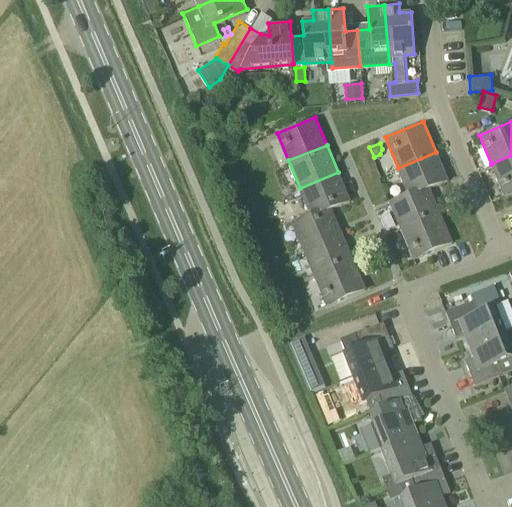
[(447,178),(436,152),(398,168),(408,192),(409,195),(429,186),(447,178)]
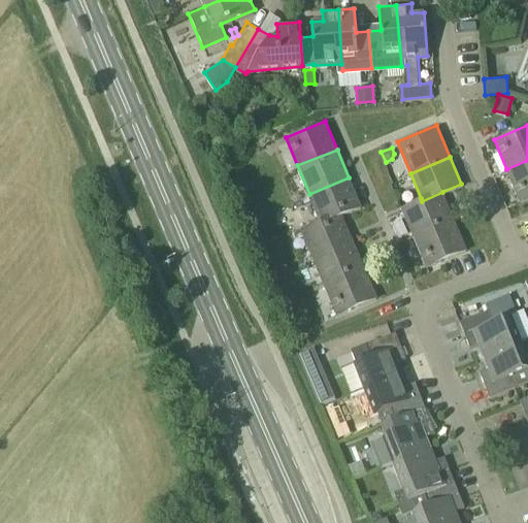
[(519,199),(527,194),(527,160),(506,169),(519,199)]
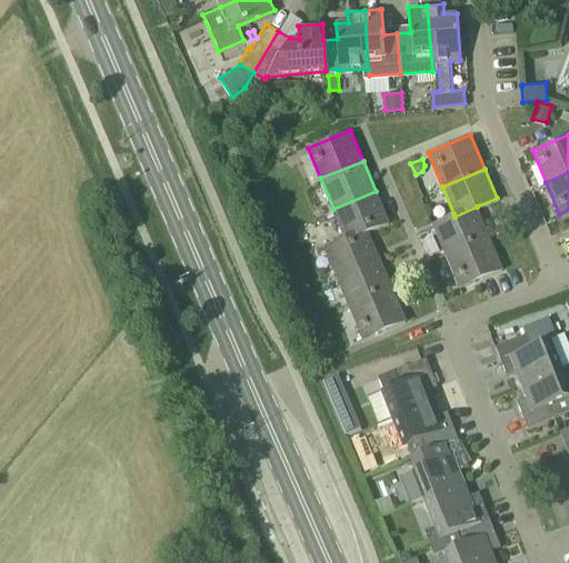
[(333,209),(345,235),(346,240),(368,231),(389,222),(376,191),(333,209)]
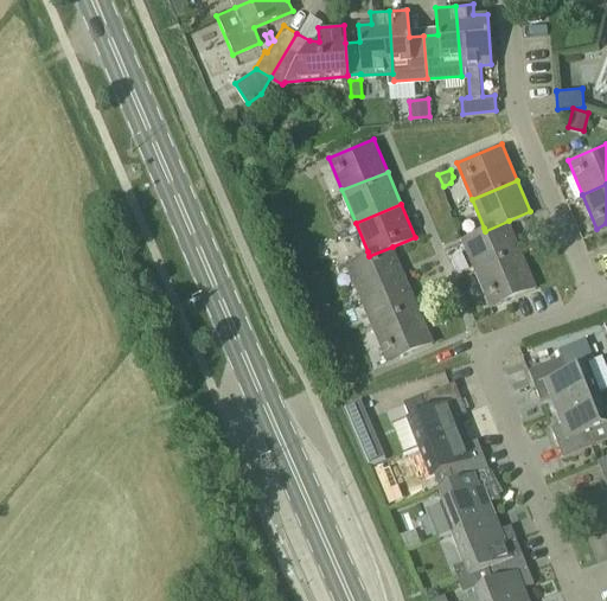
[(522,254),(509,221),(485,231),(484,228),(461,237),(477,272),(522,254)]
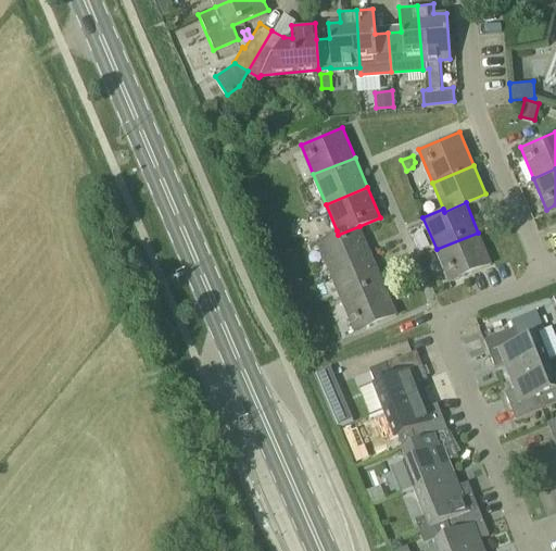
[(330,272),(371,254),(359,226),(338,235),(337,230),(316,239),(330,272)]
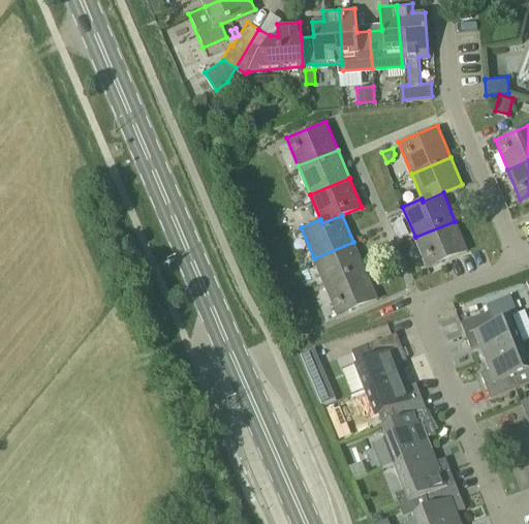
[(427,266),(466,249),(455,221),(415,237),(427,266)]
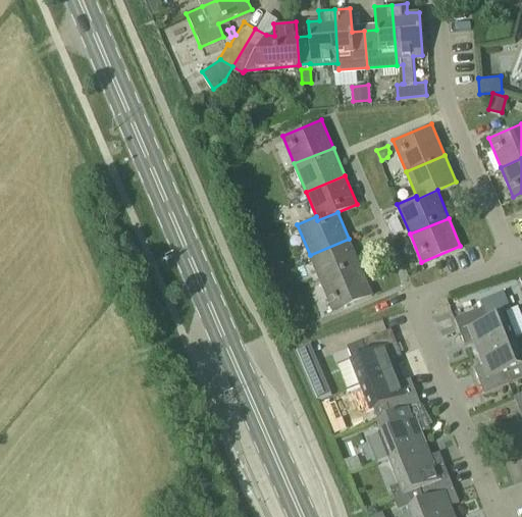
[(360,266),(349,239),(310,255),(321,282),(360,266)]
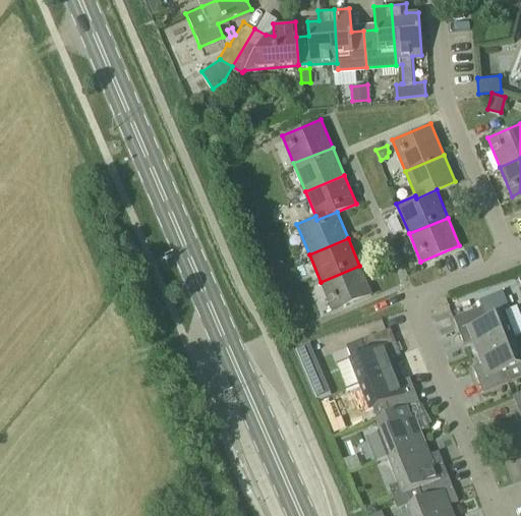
[(332,309),(370,293),(359,266),(321,282),(332,309)]
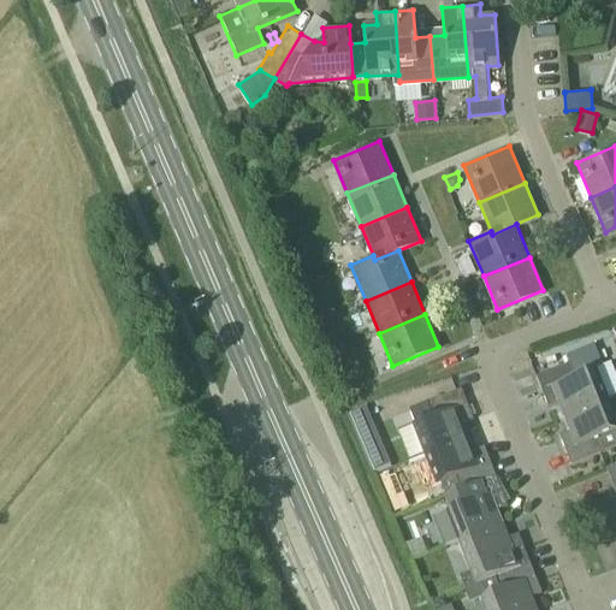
[(548,402),(557,398),(563,413),(609,395),(615,391),(615,363),(614,359),(605,362),(597,342),(570,351),(573,357),(535,372),(548,402)]
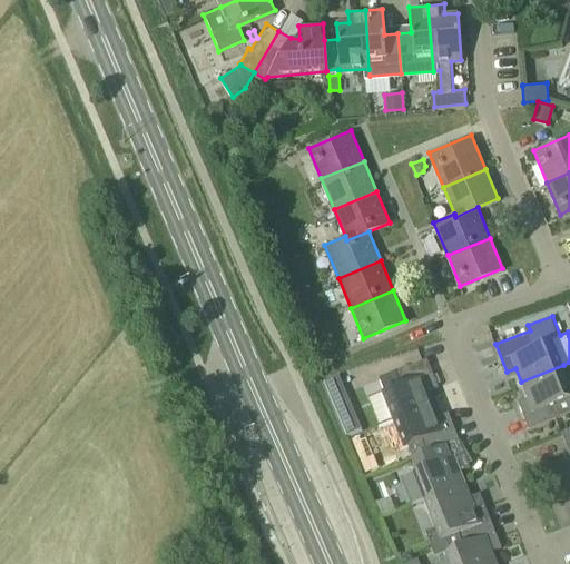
[(433,401),(428,388),(438,384),(426,356),(394,368),(399,383),(381,389),(392,417),(433,401)]
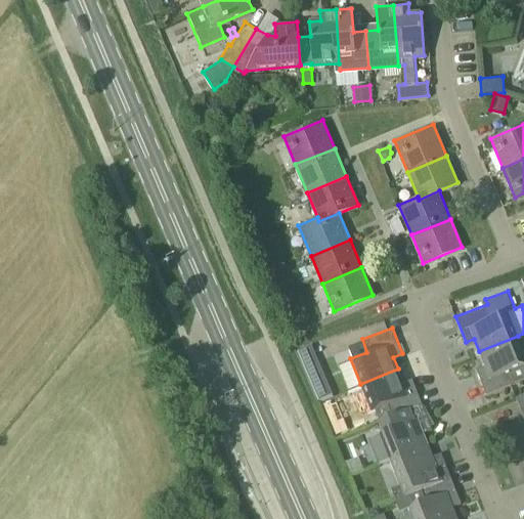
[(523,352),(518,336),(479,351),(483,363),(474,366),(484,393),(523,378),(523,352)]
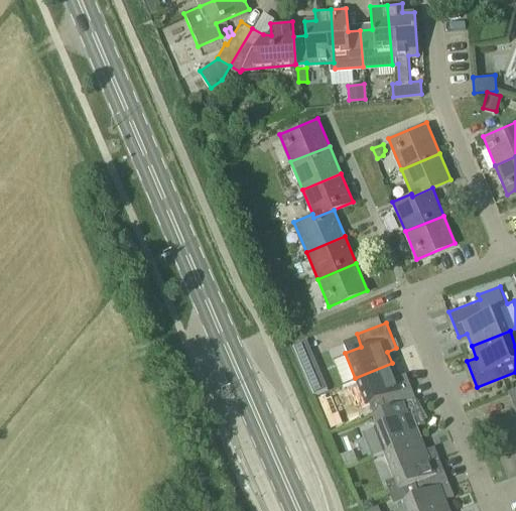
[(306,338),(293,343),(314,392),(328,386),(306,338)]
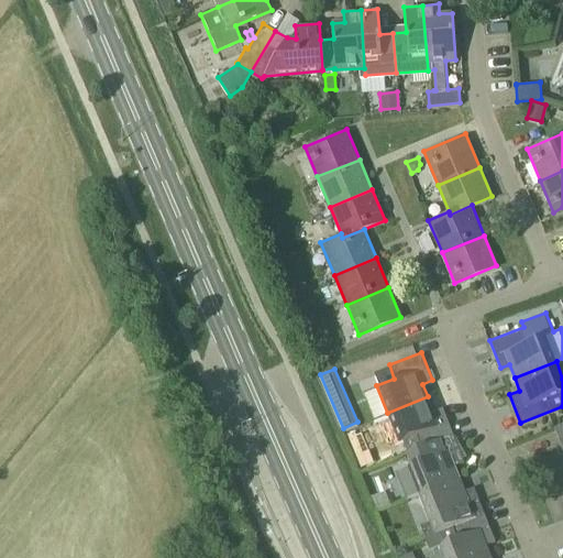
[(443,406),(433,409),(428,396),(387,413),(398,440),(403,438),(408,450),(453,431),(443,406)]
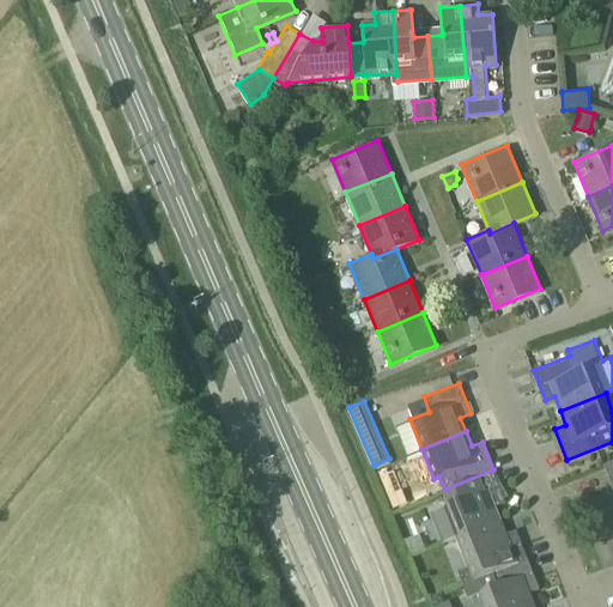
[(612,457),(602,462),(602,463),(612,490),(612,457)]
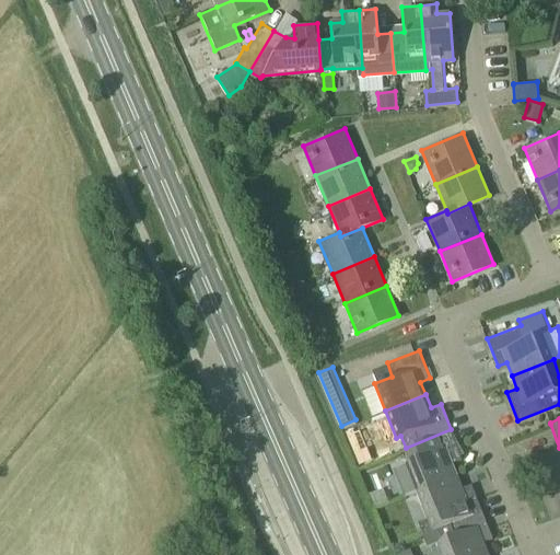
[(406,494),(416,489),(457,473),(452,461),(462,457),(451,429),(406,448),(410,460),(395,466),(406,494)]
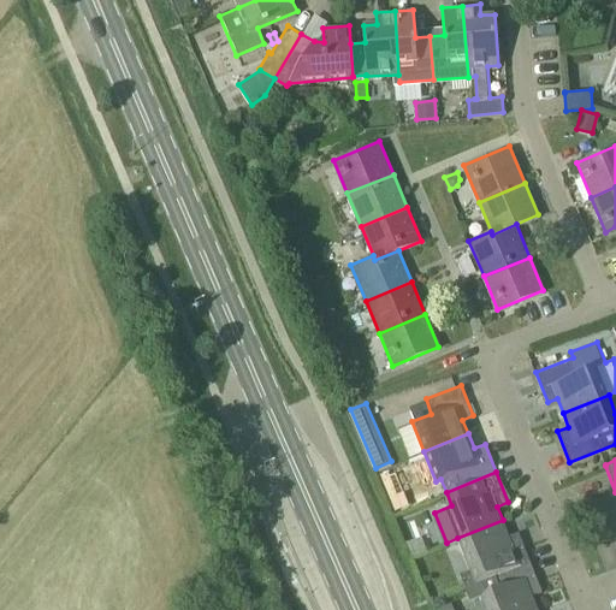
[(475,581),(480,579),(531,558),(520,531),(509,534),(503,520),(457,538),(475,581)]
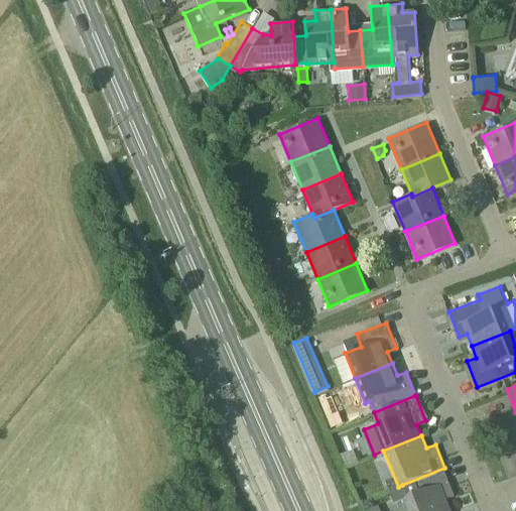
[(402,498),(406,510),(441,510),(449,508),(445,497),(455,493),(444,468),(402,485),(407,496),(402,498)]
